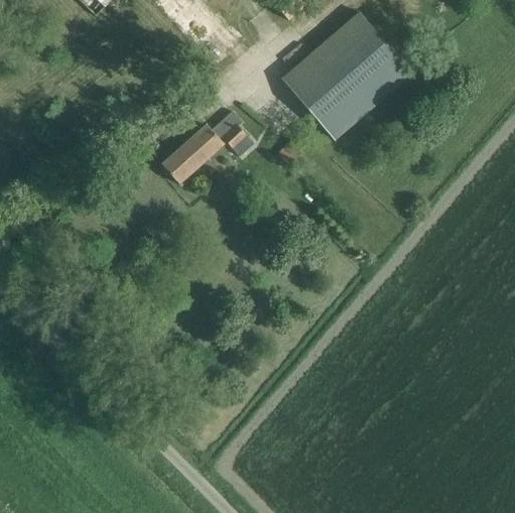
[(79,0),(97,16),(106,6),(99,0),(79,0)]
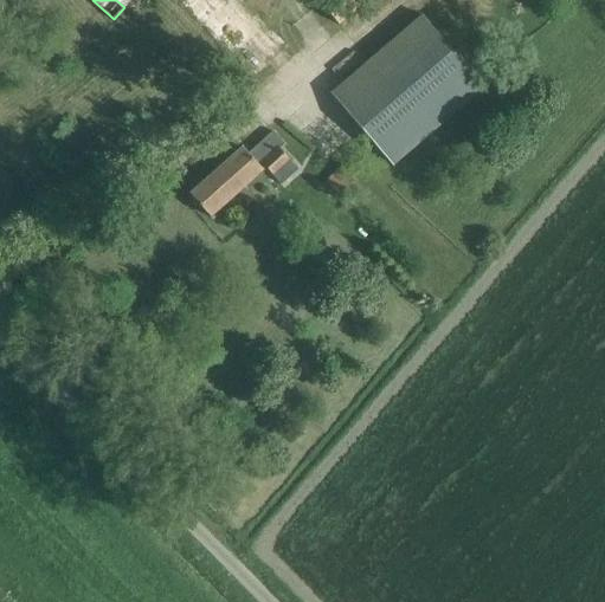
[(330,92),(392,164),(484,86),(423,14),(330,92)]
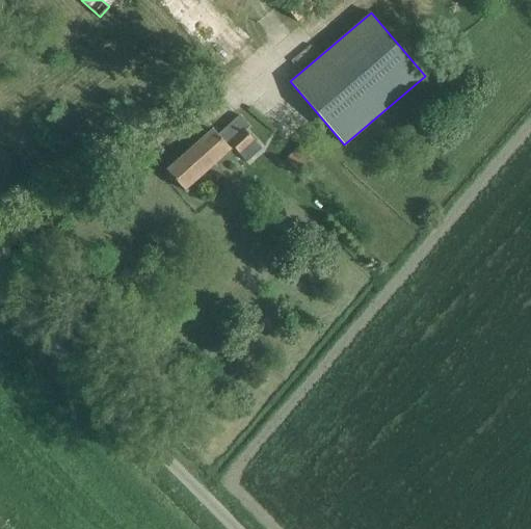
[(239,153),(255,138),(237,118),(218,134),(213,128),(166,169),(185,190),(234,147),(239,153)]
